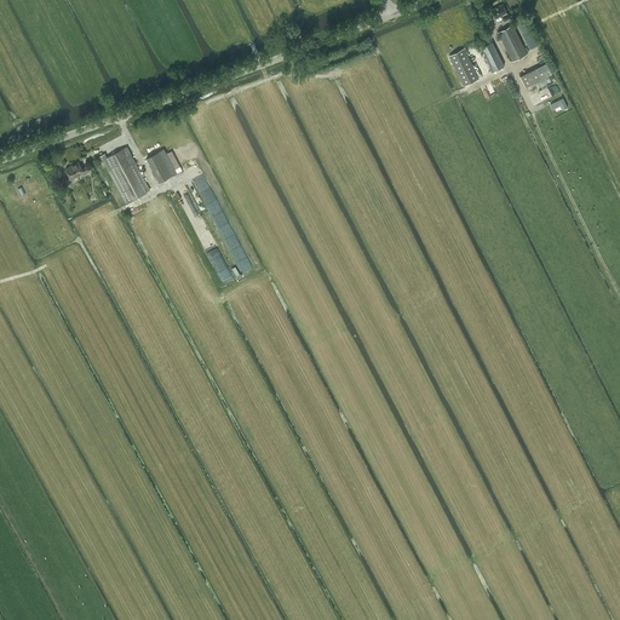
[(504,21),(511,17),(509,13),(507,13),(503,4),(492,10),(495,18),(503,15),(503,16),(504,21)]
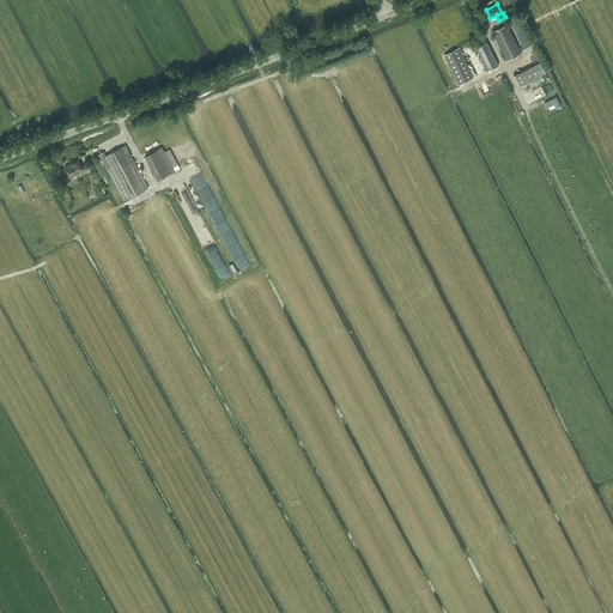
[(507,61),(522,53),(508,24),(492,31),(507,61)]
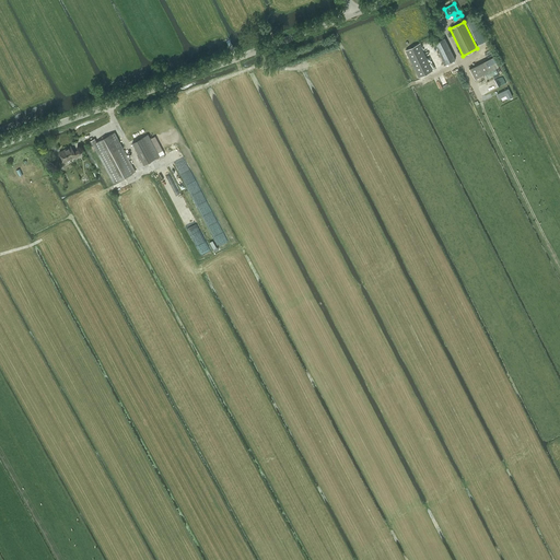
[(444,37),(434,43),(445,65),(455,59),(444,37)]
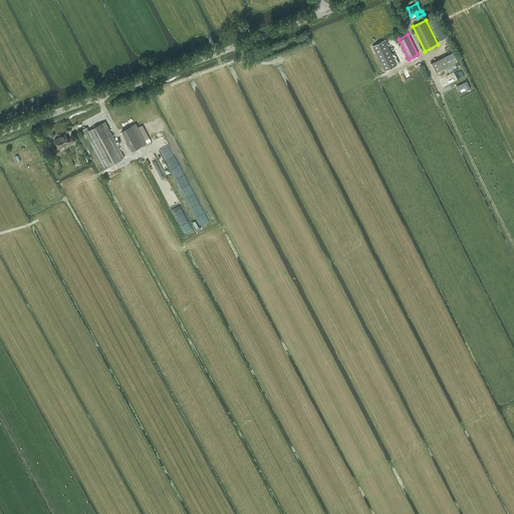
[(372,46),(384,70),(397,64),(387,44),(388,43),(386,39),(372,46)]
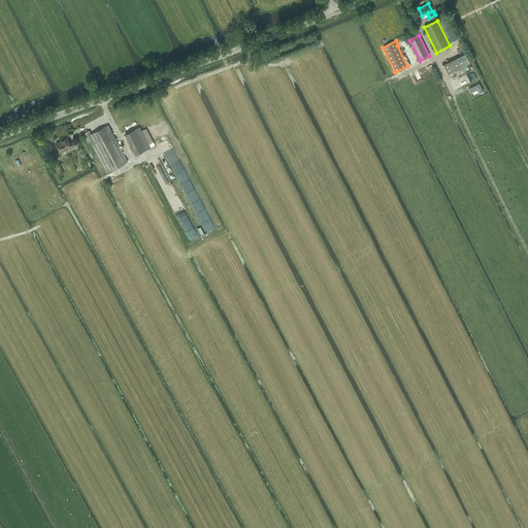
[(481,88),(480,84),(470,89),(472,92),(477,90),(480,93),(483,91),(481,88)]
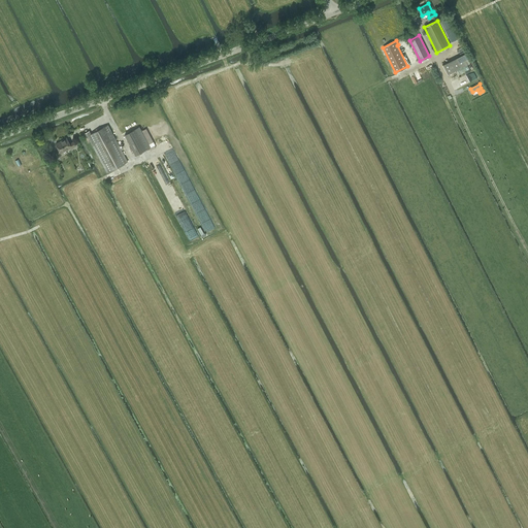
[(107,172),(128,161),(108,125),(88,136),(107,172)]
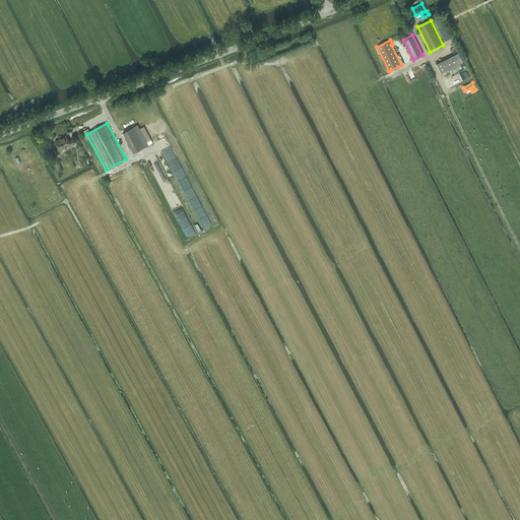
[(134,152),(148,144),(137,125),(123,132),(134,152)]
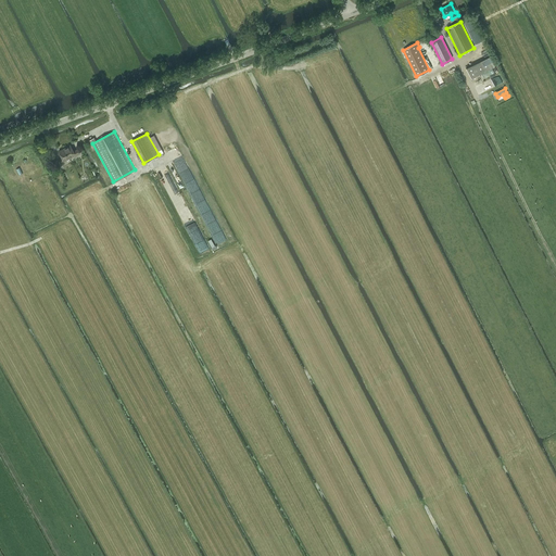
[(64,149),(70,158),(75,154),(76,155),(80,153),(77,149),(73,151),(71,146),(64,149)]
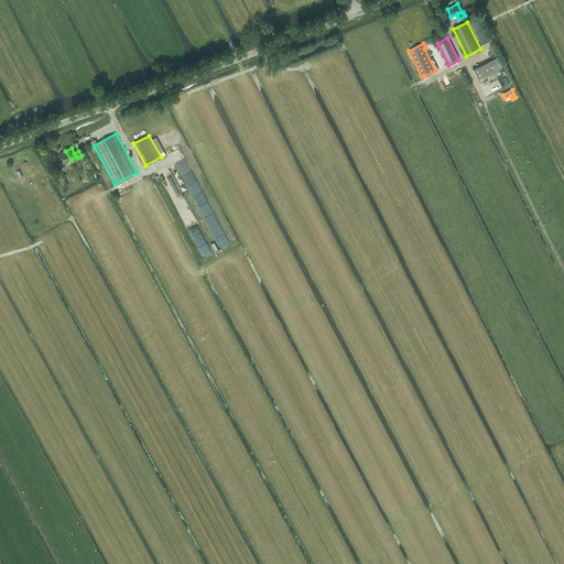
[(65,163),(71,160),(65,151),(61,153),(64,160),(60,162),(62,166),(66,164),(65,163)]
